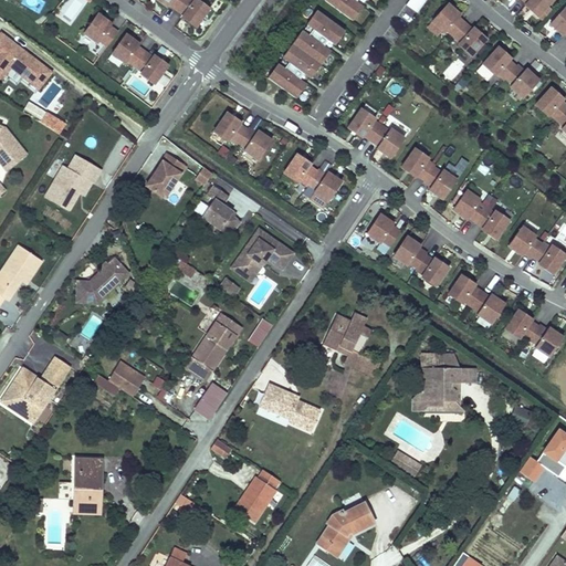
[(159,0),(167,6),(168,3),(175,8),(182,13),(181,17),(195,25),(209,7),(199,0),(159,0)]
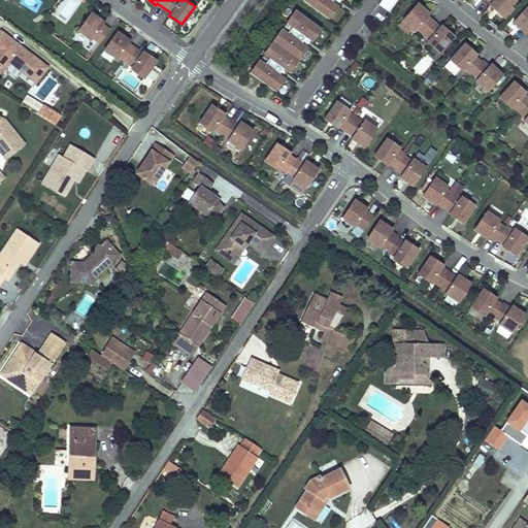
[(303,0),(328,18),(341,0),(303,0)]
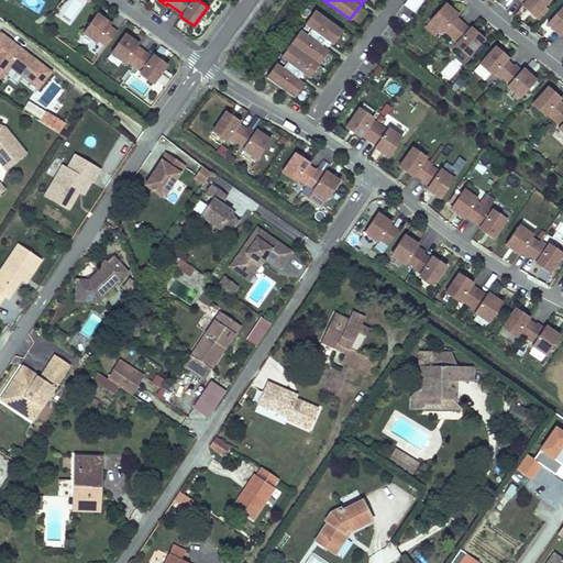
[(422,0),(406,0),(403,4),(414,12),(422,0)]
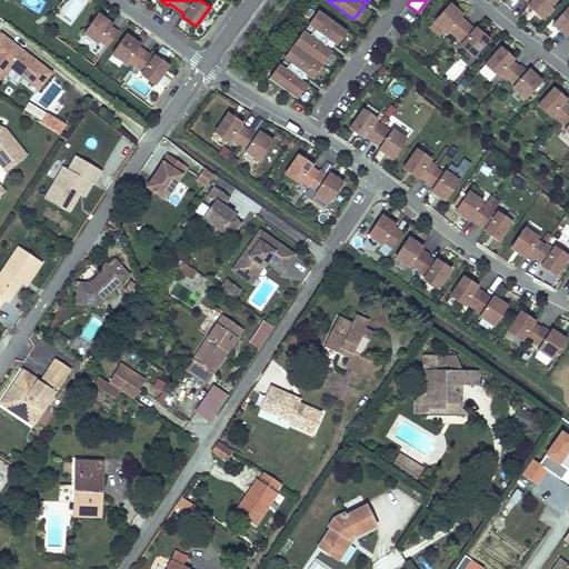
[(526,0),(529,2),(527,5),(540,17),(555,0),(526,0)]
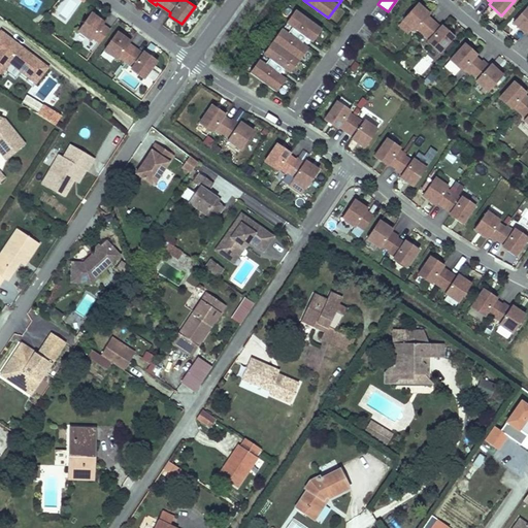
[(429,13),(418,3),(402,20),(415,30),(417,28),(429,39),(427,41),(438,52),(454,35),(442,25),(440,27),(428,15),(429,13)]
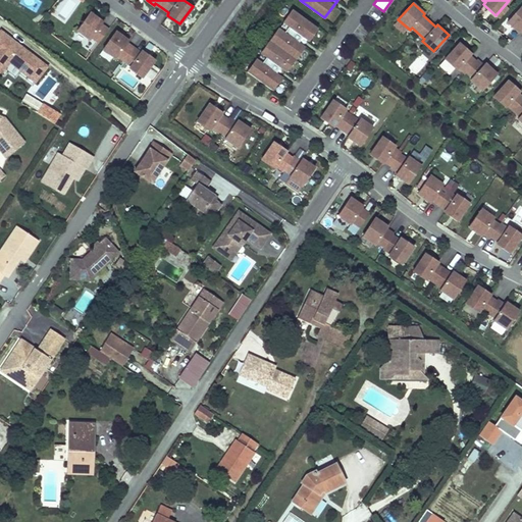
[(521,4),(521,5),(507,21),(518,32),(520,31),(521,32),(521,4)]
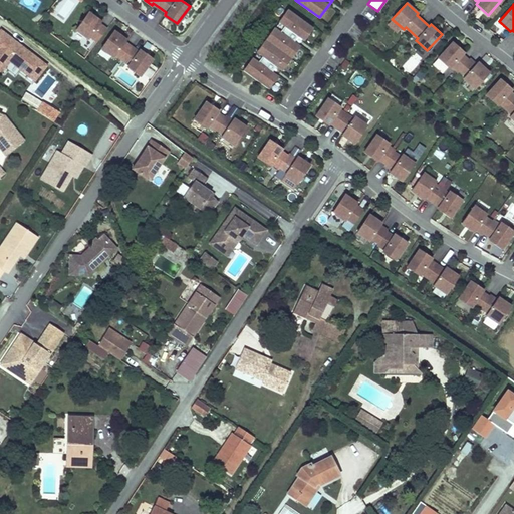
[(243,69),(268,88),(312,27),(287,9),(243,69)]
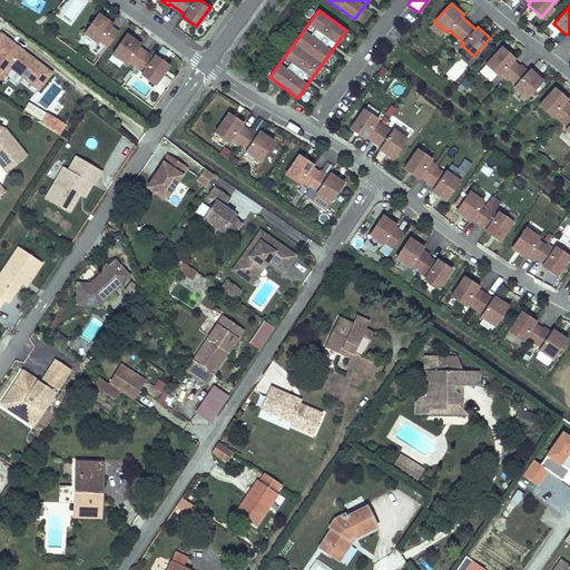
[(99,40),(107,46),(118,30),(110,25),(111,22),(98,12),(84,32),(98,42),(99,40)]
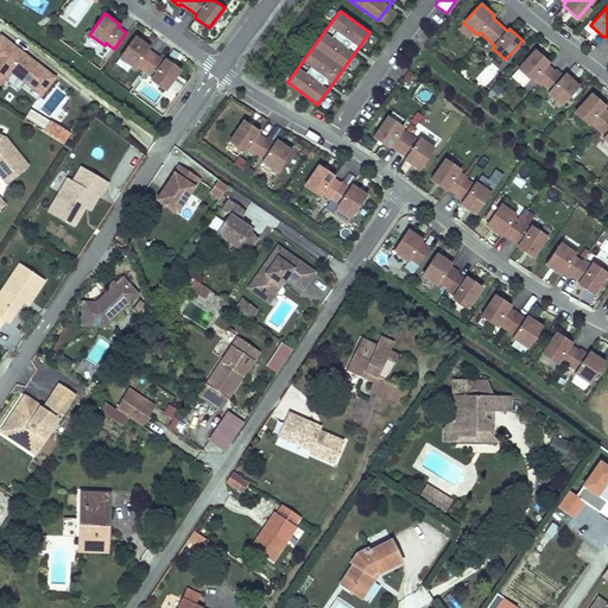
[(42,94),(55,76),(1,35),(0,35),(0,84),(11,71),(42,94)]
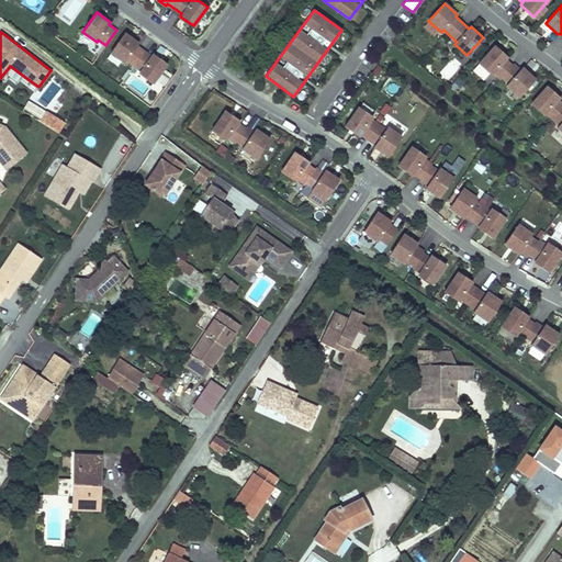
[(138,43),(124,33),(111,52),(124,62),(126,59),(141,70),(138,72),(153,82),(167,63),(153,53),(152,55),(136,45),(138,43)]
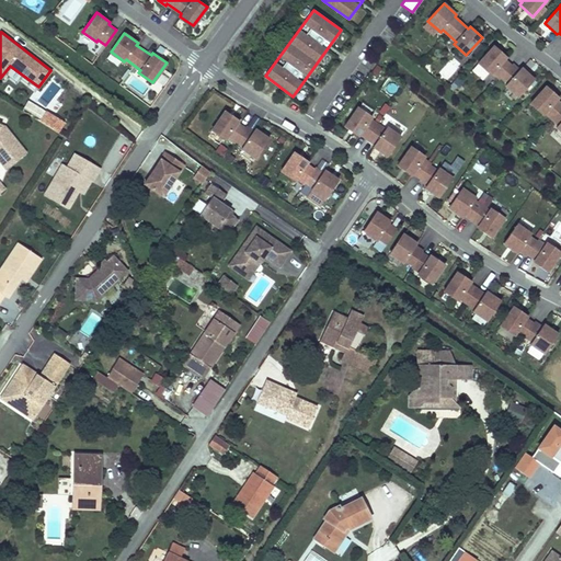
[(506,57),(494,46),(478,64),(490,75),(492,72),(499,79),(501,77),(507,83),(505,86),(517,96),(534,79),(522,68),(519,69),(513,64),(511,66),(504,59),(506,57)]
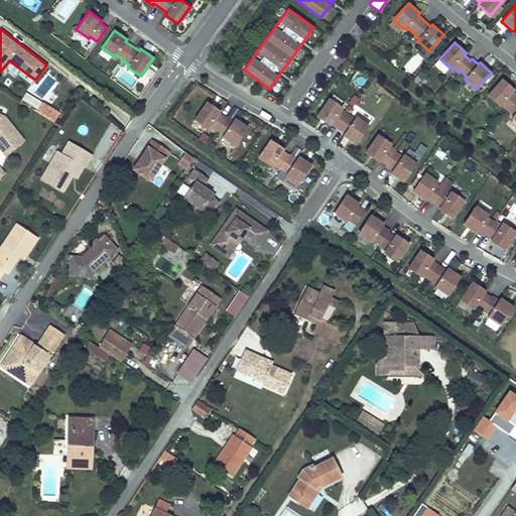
[(514,90),(502,79),(488,95),(499,106),(501,104),(513,115),(511,117),(515,121),(515,95),(512,92),(514,90)]
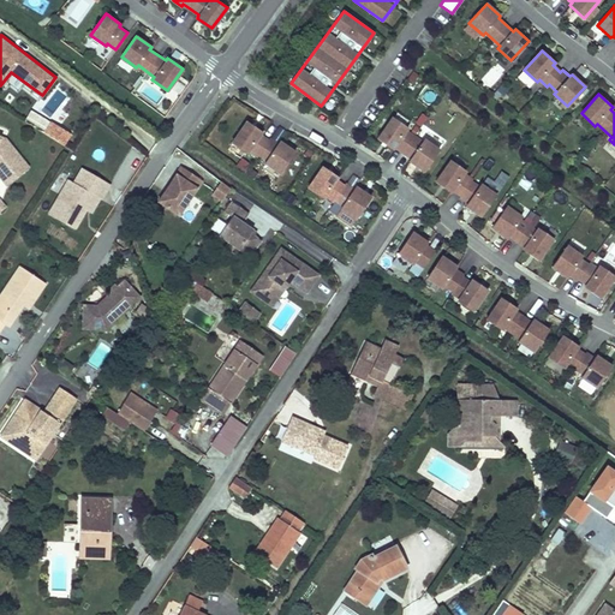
[(407,127),(392,117),(377,138),(393,148),(394,145),(410,157),(408,160),(424,171),(439,149),(424,138),(422,141),(406,130),(407,127)]
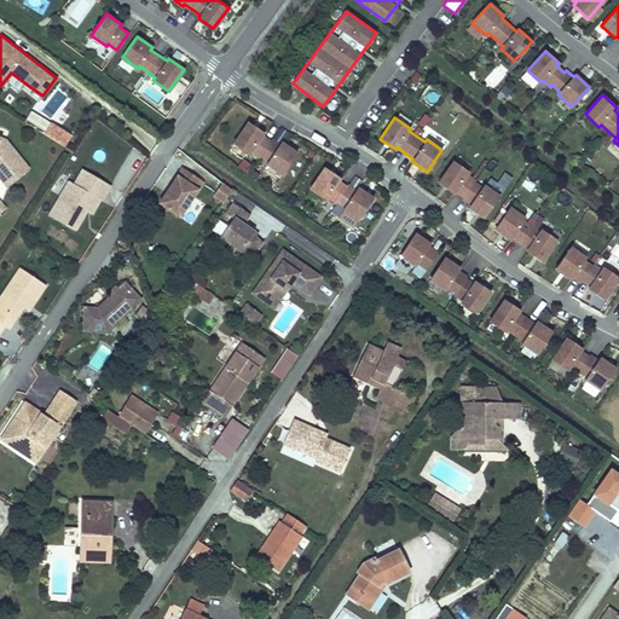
[(264,132),(248,121),(233,143),(248,154),(250,151),(259,157),(260,155),(268,161),(266,162),(282,173),(296,152),(282,142),(279,144),(272,138),(270,140),(261,136),(264,132)]
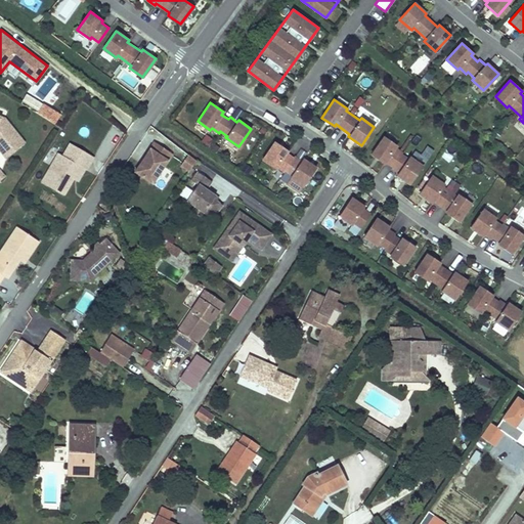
[(0,139),(4,145),(17,134),(4,118),(0,116),(0,139)]
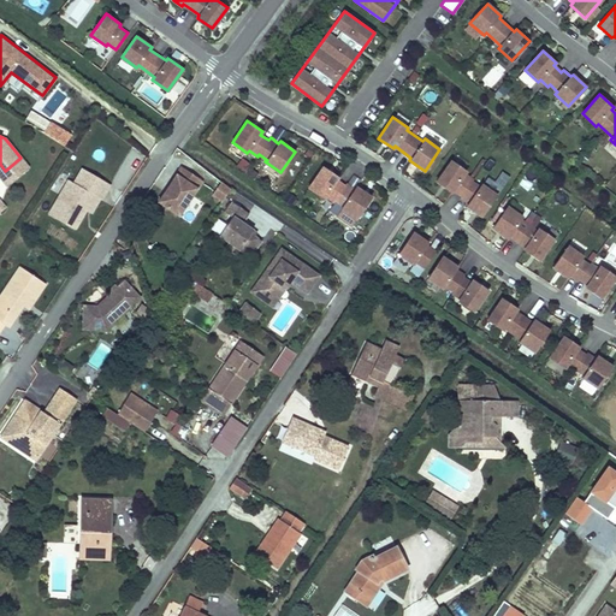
[(0,177),(6,184),(28,167),(21,158),(5,171),(0,164),(0,177)]
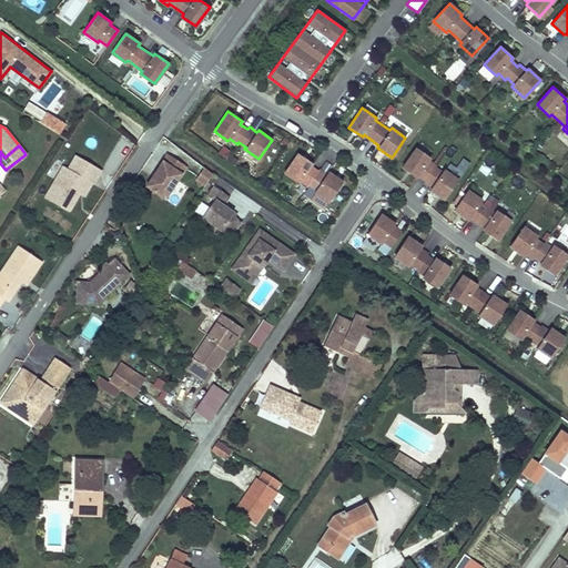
[(416,148),(402,168),(416,178),(417,175),(425,181),(423,183),(430,189),(429,191),(443,201),(457,181),(443,171),(442,173),(434,168),(435,166),(435,165),(428,160),(429,159),(416,148)]
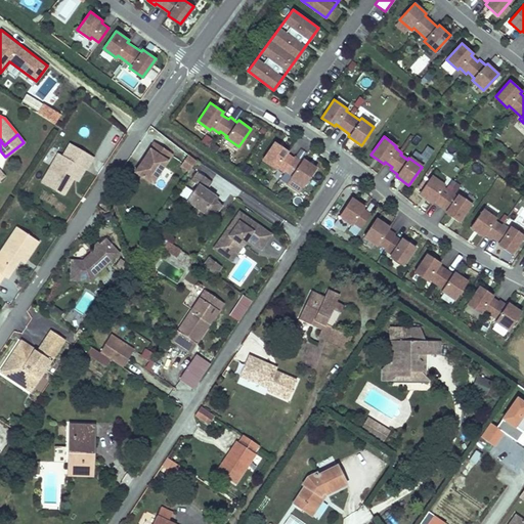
[(173,153),(156,140),(136,170),(154,181),(173,153)]
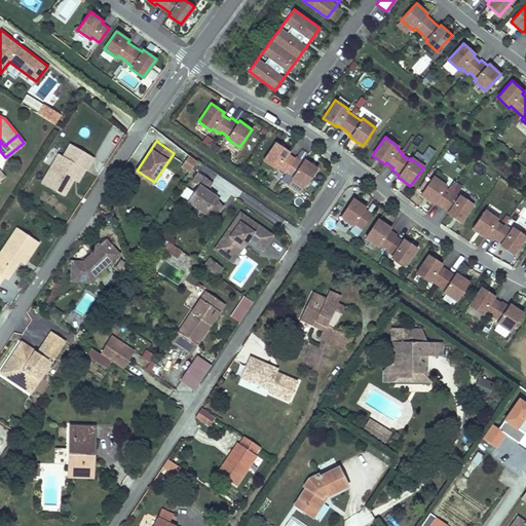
[(77,146),(70,142),(63,155),(70,159),(77,146)]
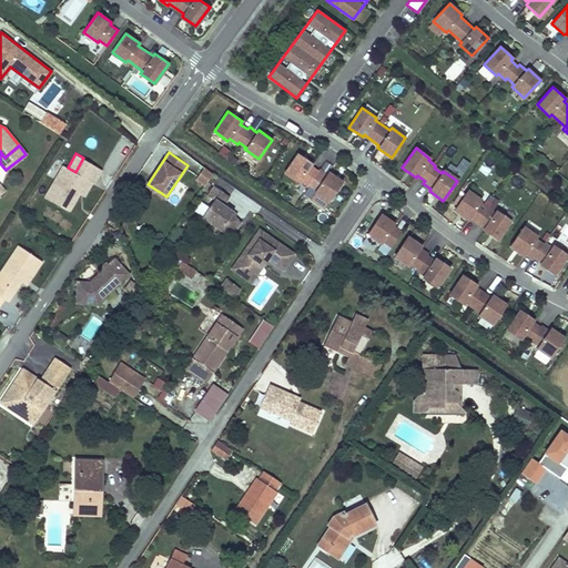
[(311,163),(297,153),(283,173),(297,183),(298,181),(306,186),(308,184),(315,189),(314,192),(328,201),(342,182),(327,172),(326,174),(318,169),(317,171),(310,165),(311,163)]
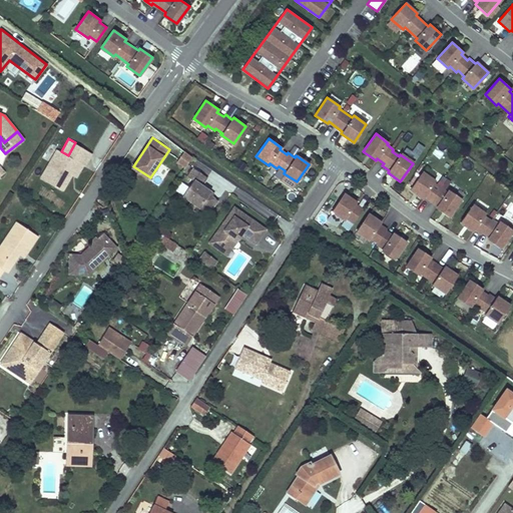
[(91,152),(75,142),(68,155),(61,151),(57,148),(41,177),(62,189),(72,173),(69,172),(71,168),(75,170),(80,162),(83,164),(84,165),(91,152)]
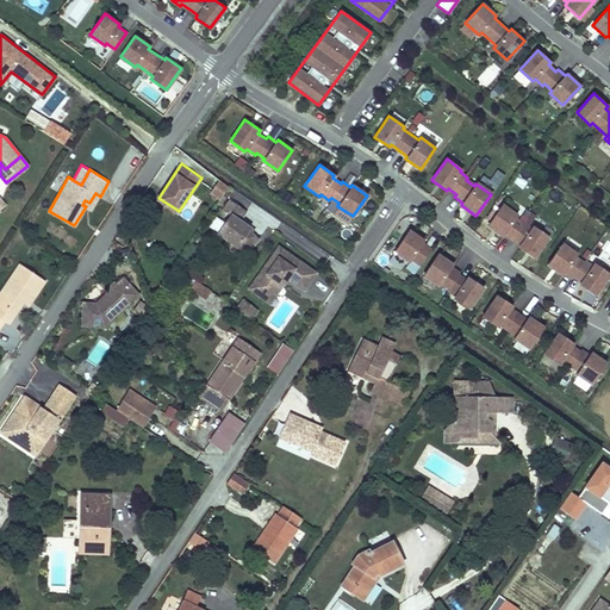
[(218,200),(229,186),(219,179),(209,193),(218,200)]
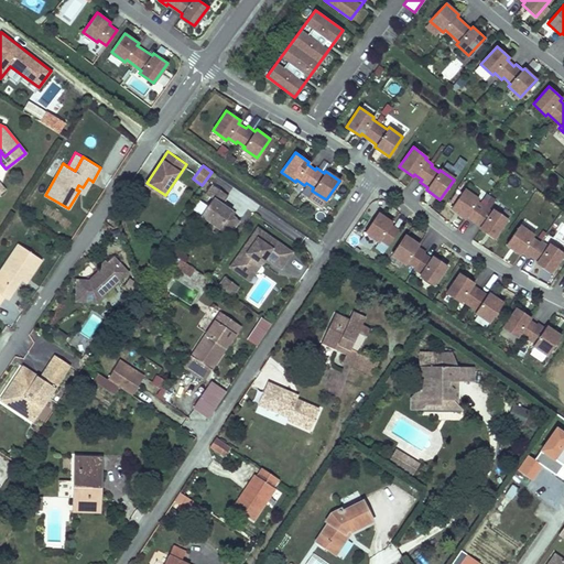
[(91,181),(88,179),(83,187),(78,185),(76,190),(79,191),(84,194),(91,181)]
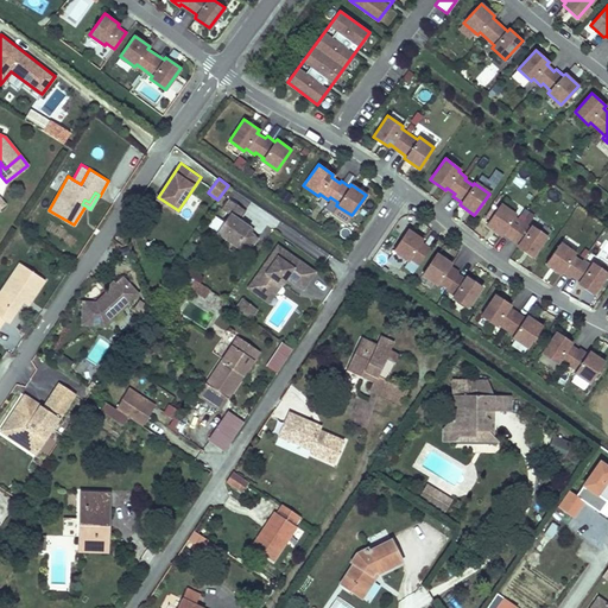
[(247,208),(232,197),(225,208),(230,211),(219,230),(227,236),(232,240),(239,245),(248,252),(259,236),(253,232),(249,229),(252,226),(240,217),(247,208)]
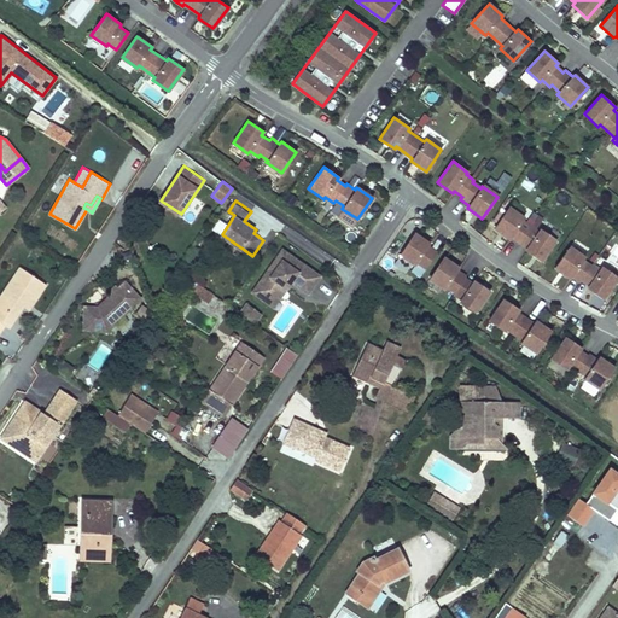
[(524,217),(508,207),(494,228),(508,239),(511,237),(526,249),(525,250),(540,261),(555,240),(540,229),(538,232),(522,220),(524,217)]
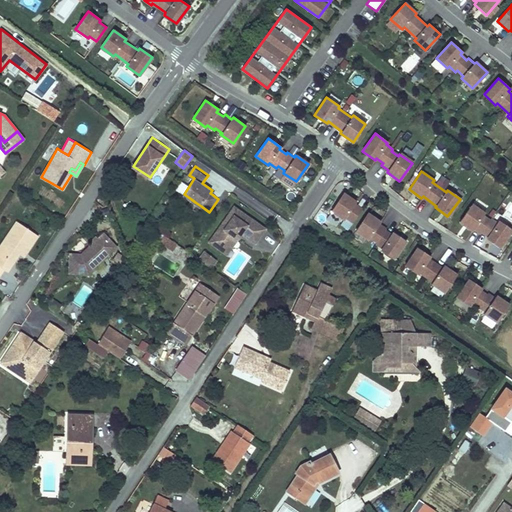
[(296,181),(283,173),(279,178),(292,186),(296,181)]
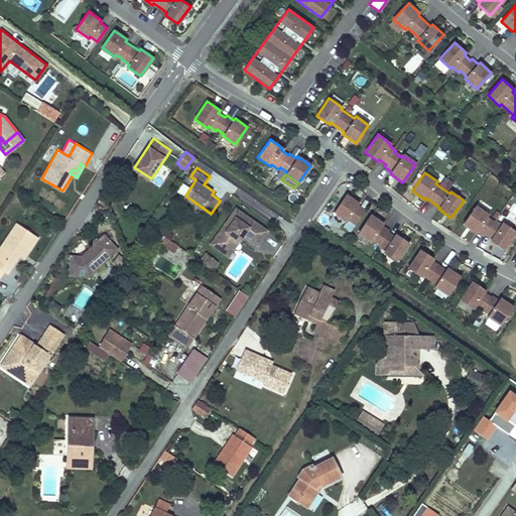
[(347,219),(354,224),(364,211),(357,206),(358,204),(346,195),(333,213),(346,222),(347,219)]
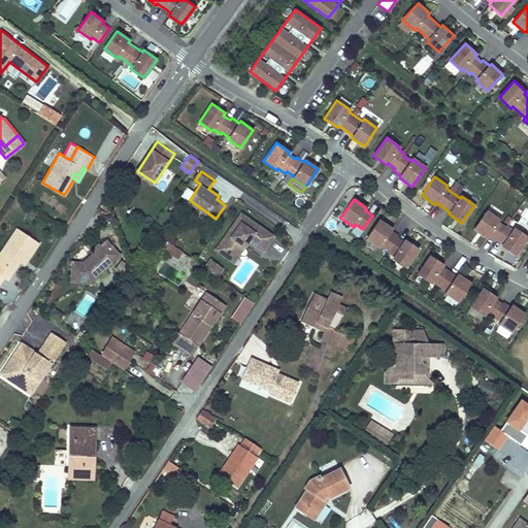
[(201,208),(197,205),(193,210),(203,218),(207,212),(201,208)]
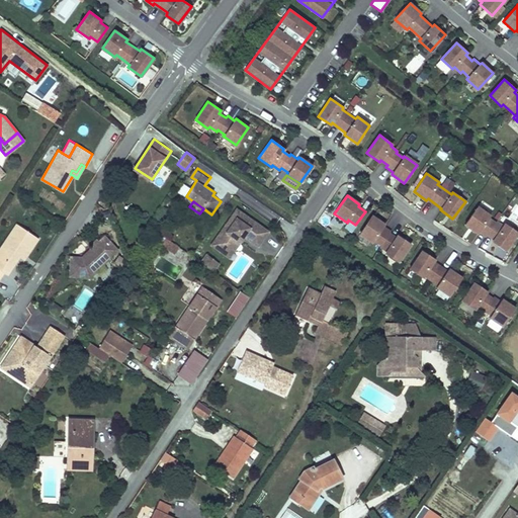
[(477,206),(463,225),(477,234),(479,232),(486,237),(487,235),(493,240),(492,242),(505,251),(517,233),(504,224),(503,226),(495,222),(495,223),(488,219),(490,216),(477,206)]
